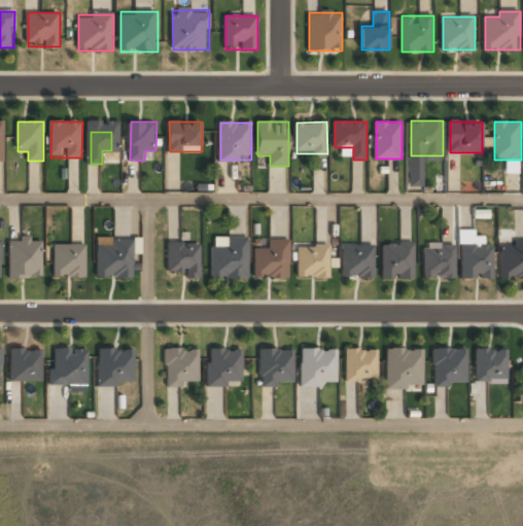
[(44,278),(44,239),(11,239),(11,278),(44,278)]
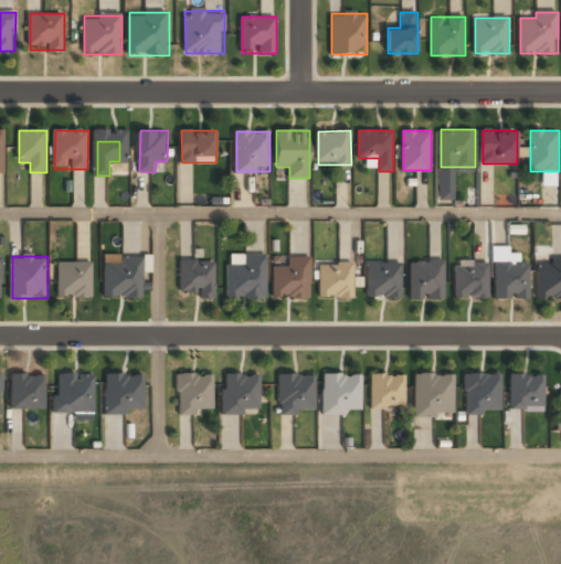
[(274,267),(274,298),(311,298),(311,256),(290,256),(290,267),(274,267)]
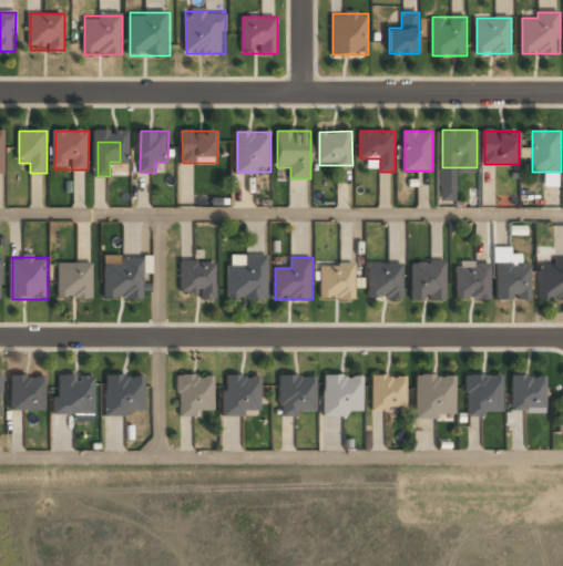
[(541,299),(562,298),(562,258),(554,258),(554,264),(541,265),(541,299)]
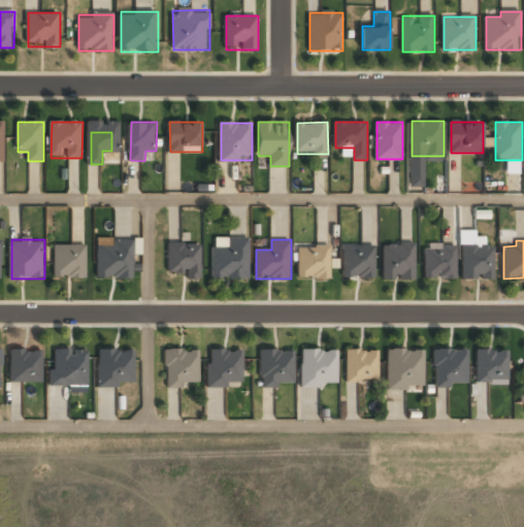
[(135,276),(135,241),(99,241),(99,276),(135,276)]
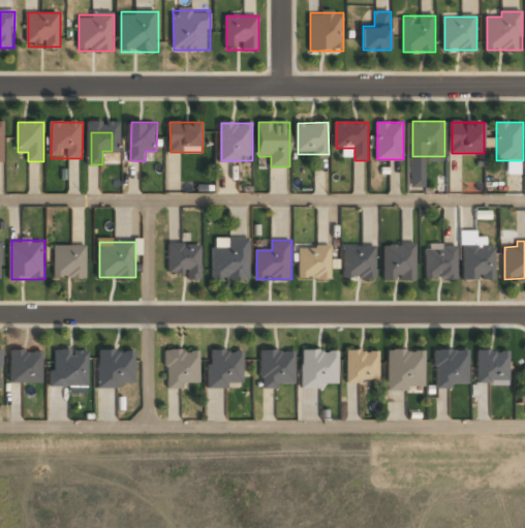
[(214,279),(250,279),(250,242),(214,242),(214,279)]
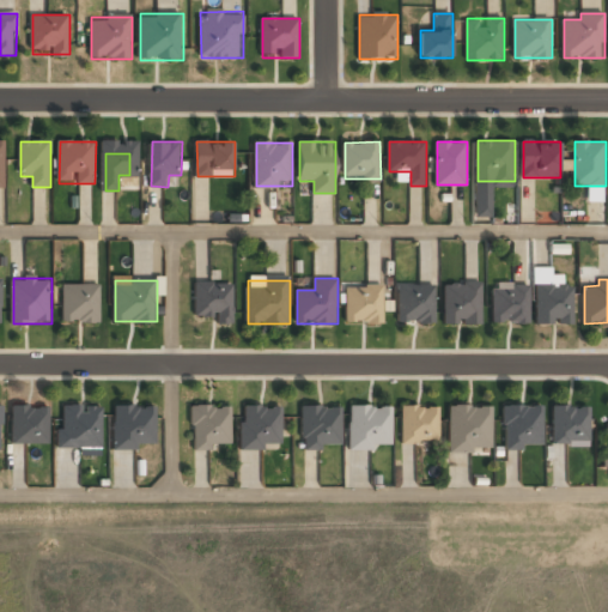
[(102,283),(65,283),(65,321),(102,321),(102,283)]
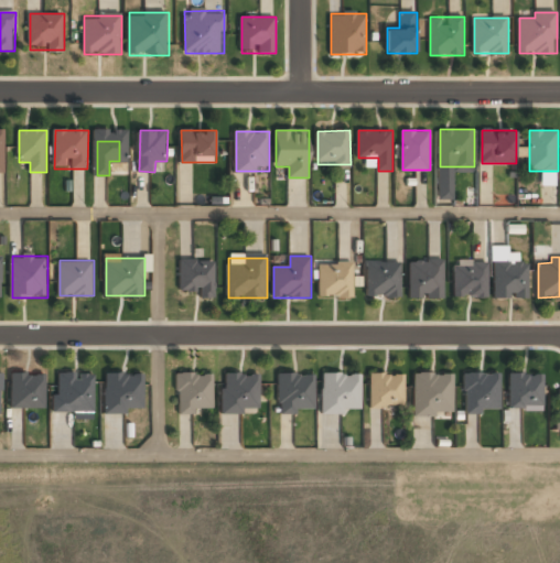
[(216,261),(181,260),(181,290),(202,291),(202,299),(216,299),(216,261)]
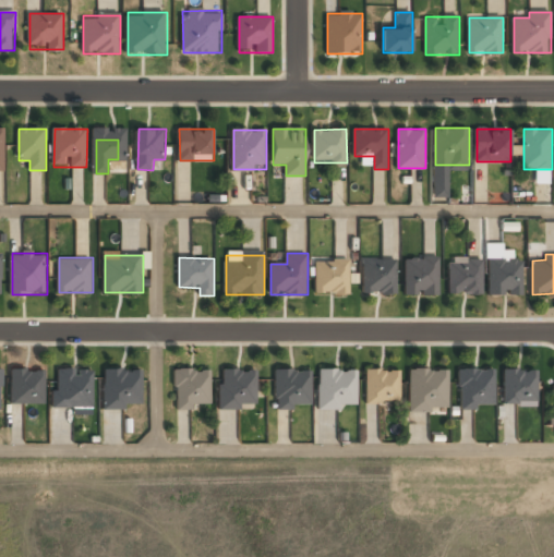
[(407,294),(438,294),(438,258),(407,258),(407,294)]
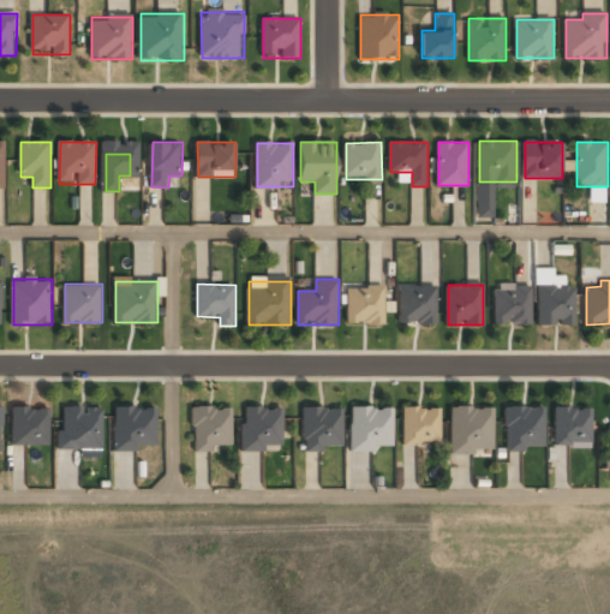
[(386,287),(350,287),(350,323),(386,323),(386,287)]
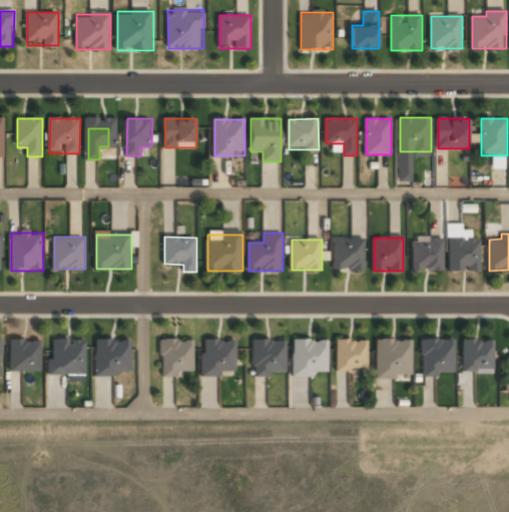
[(335,239),(335,271),(365,271),(365,239),(335,239)]
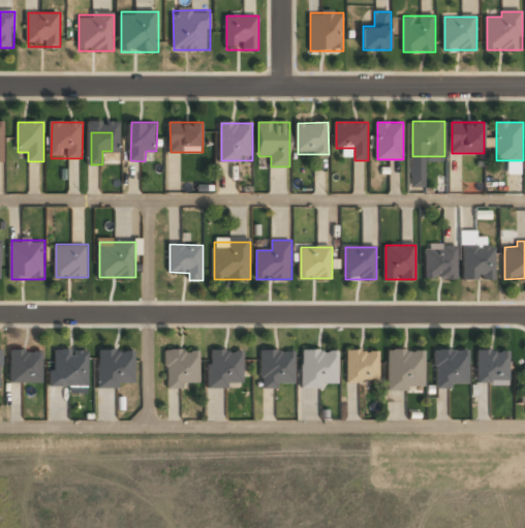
[(457,247),(426,247),(426,279),(457,279),(457,247)]
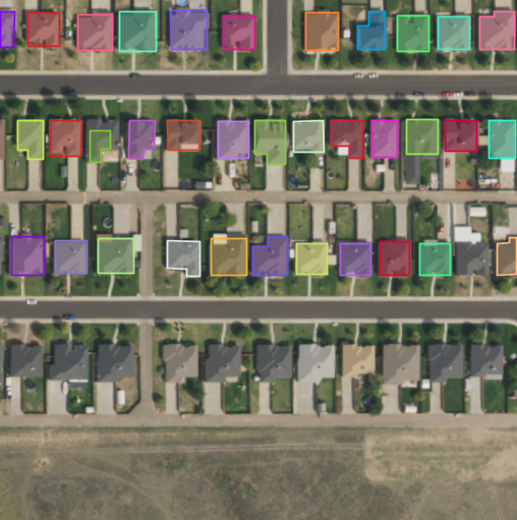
[(487,275),(487,243),(457,243),(457,275),(487,275)]
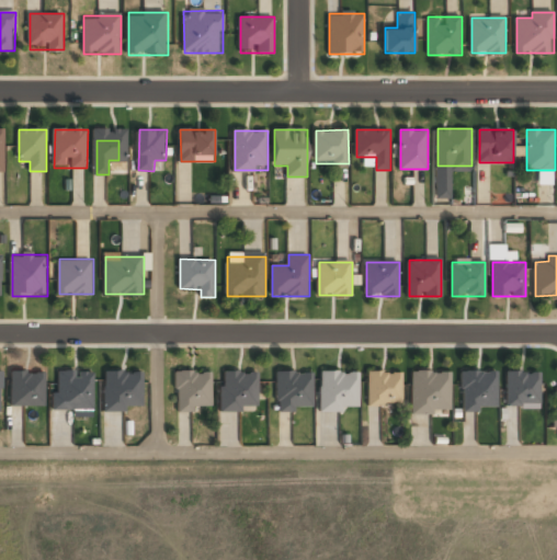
[(279,410),(316,410),(315,370),(277,372),(279,410)]
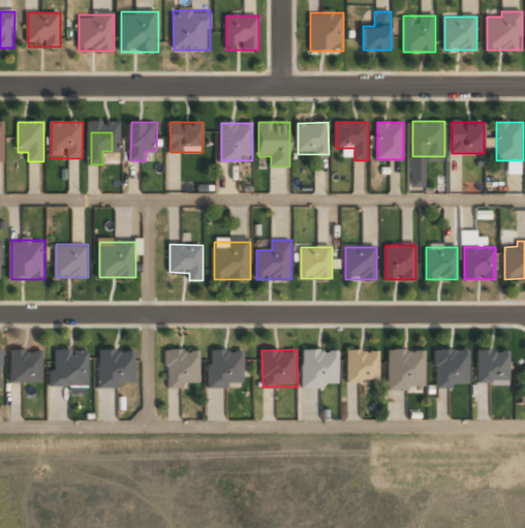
[(340,349),(303,349),(303,386),(340,386),(340,349)]
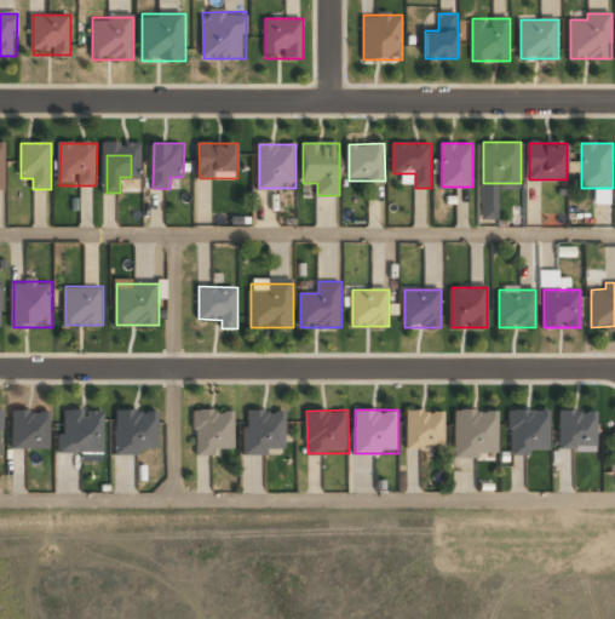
[(511,410),(511,453),(551,453),(551,410),(511,410)]
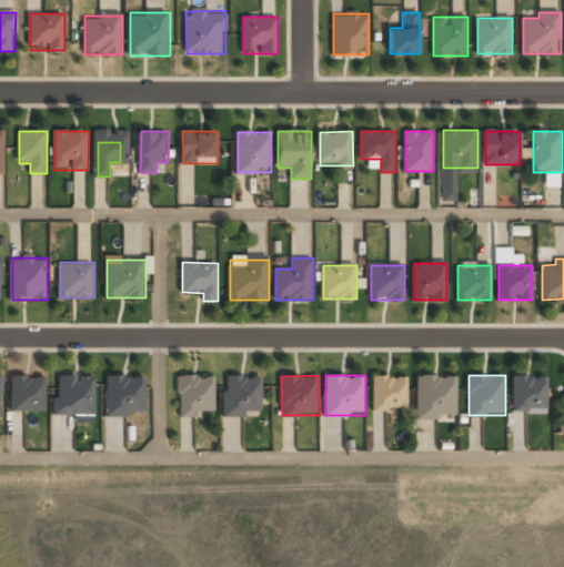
[(58,415),(97,415),(96,376),(58,377),(58,415)]
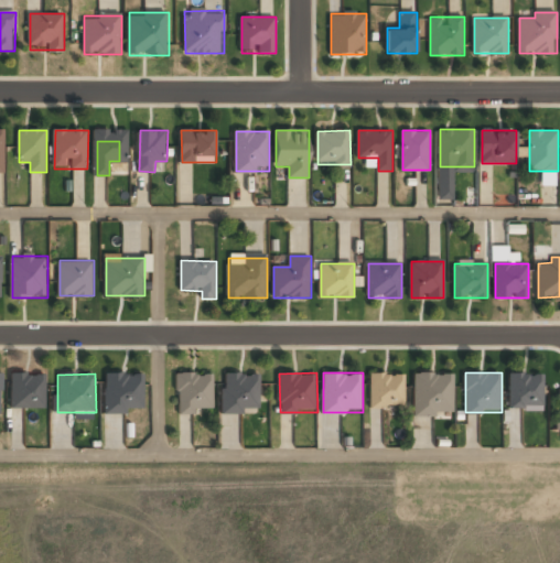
[(454,374),(415,374),(415,414),(454,414),(454,374)]
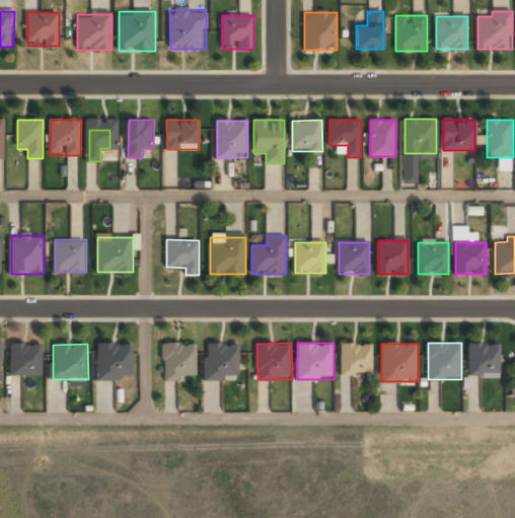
[(501,344),(469,344),(469,377),(501,377),(501,344)]
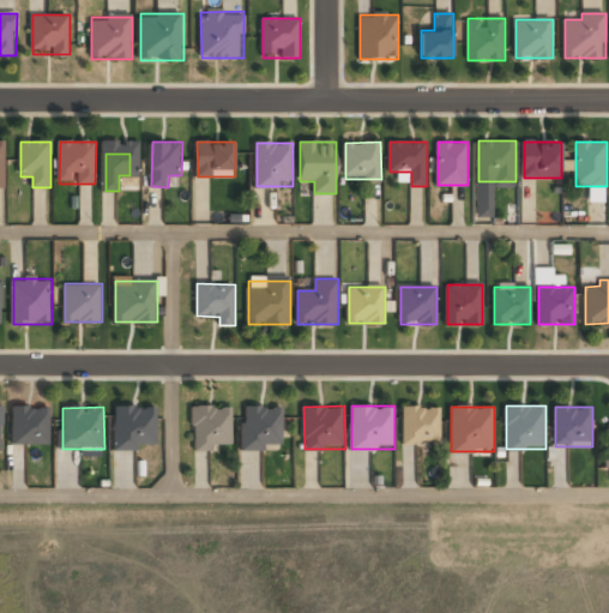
[(50,408),(13,408),(13,445),(50,445),(50,408)]
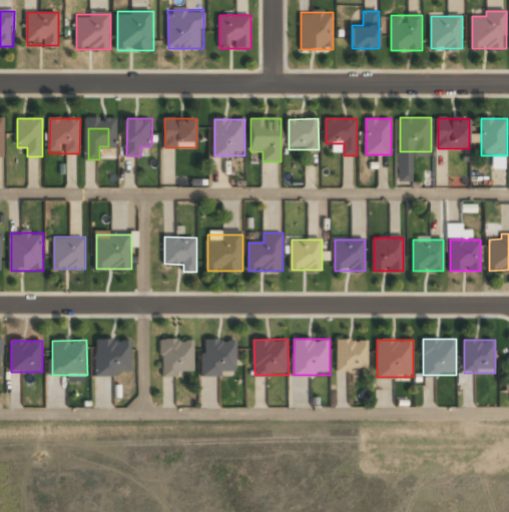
[(98,341),(98,374),(132,374),(132,341),(98,341)]
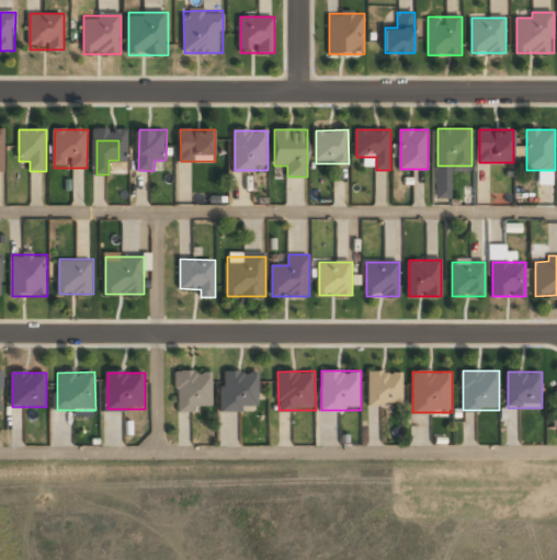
[(178,373),(178,410),(213,410),(213,373),(178,373)]
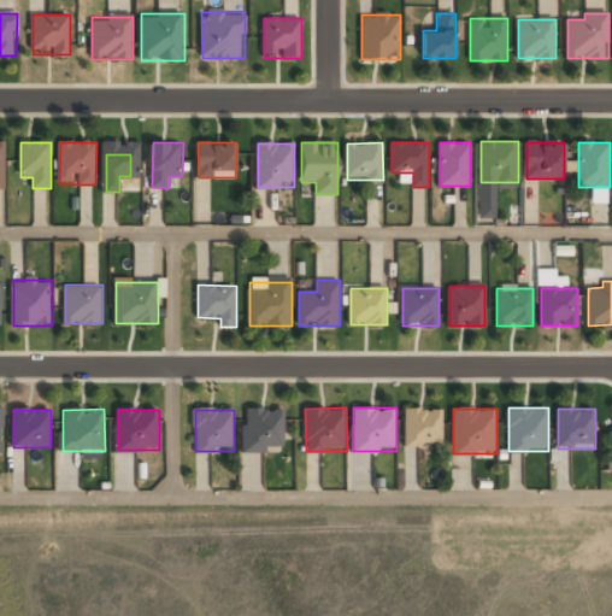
[(245,451),(284,451),(284,410),(245,410),(245,451)]
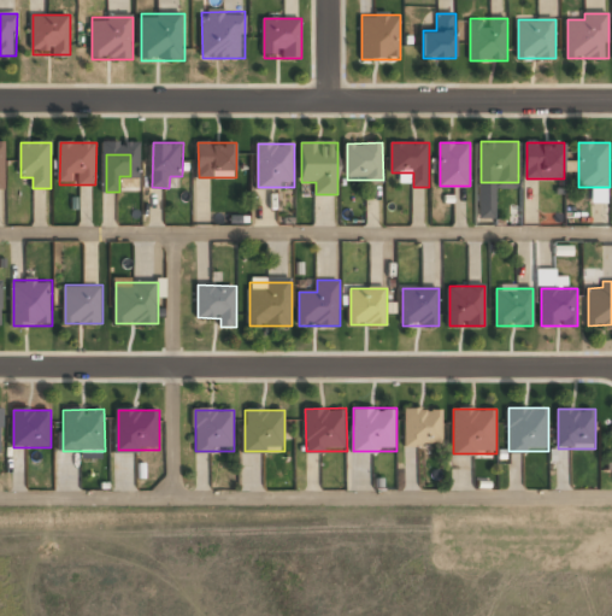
[(443,445),(443,410),(406,410),(406,445),(443,445)]
